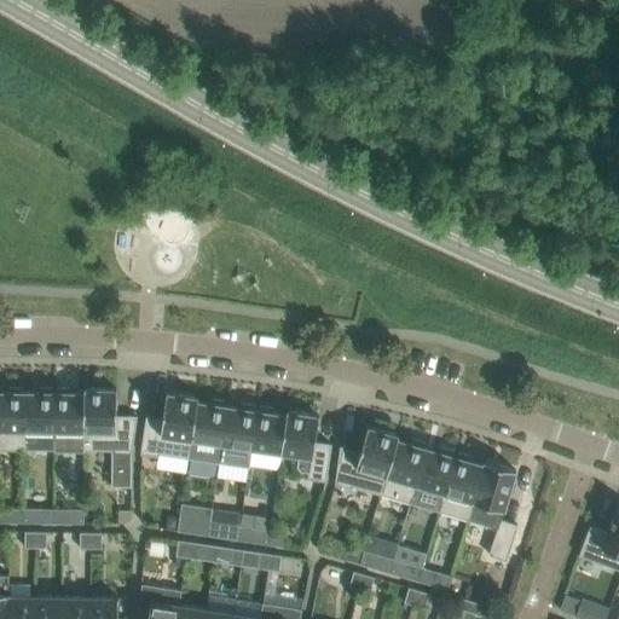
[(25,431),(25,392),(23,392),(23,387),(9,387),(9,392),(0,391),(0,449),(25,450),(25,431)]
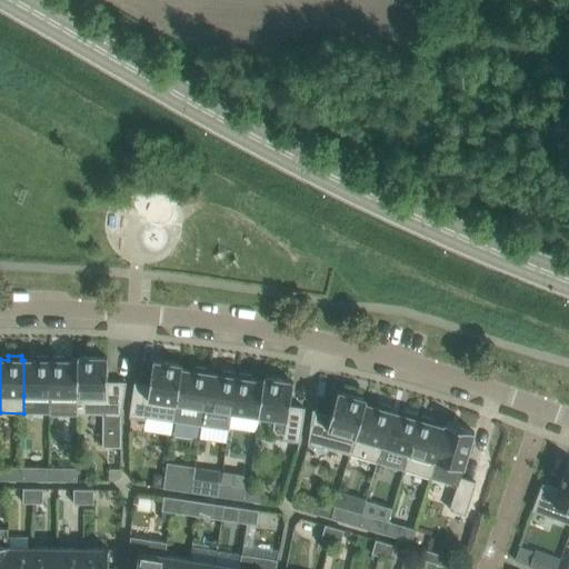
[(23,396),(23,413),(50,413),(51,360),(49,360),(49,357),(37,356),(36,360),(23,360),(23,396)]
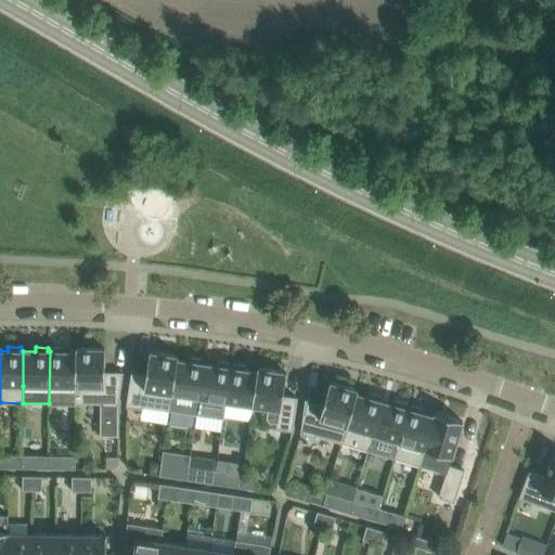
[(49,403),(49,405),(75,405),(75,403),(76,351),(64,351),(64,348),(51,348),(51,351),(50,351),(49,403)]
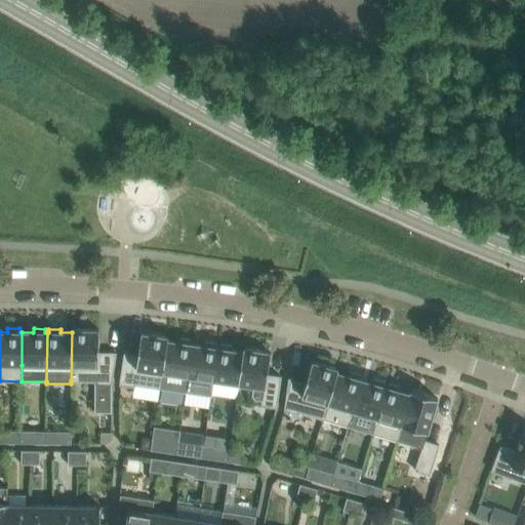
[(111,412),(112,384),(116,353),(99,353),(99,330),(72,329),(72,332),(71,381),(94,381),(94,412),(111,412)]
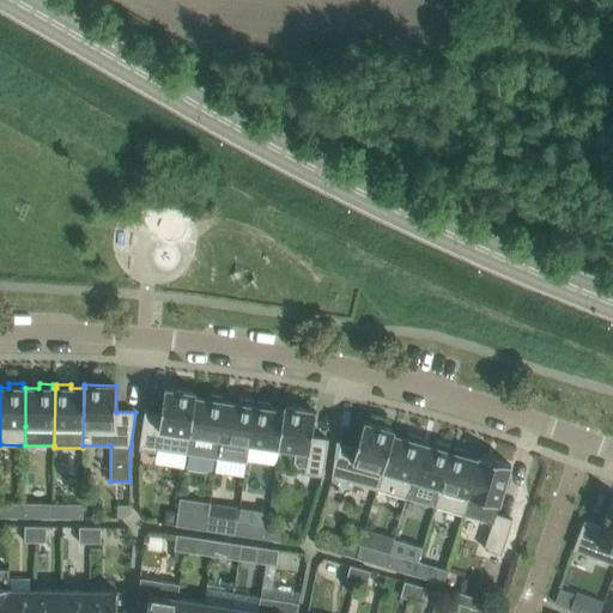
[(157,449),(187,454),(196,398),(196,394),(165,389),(162,414),(145,413),(140,449),(157,451),(157,449)]
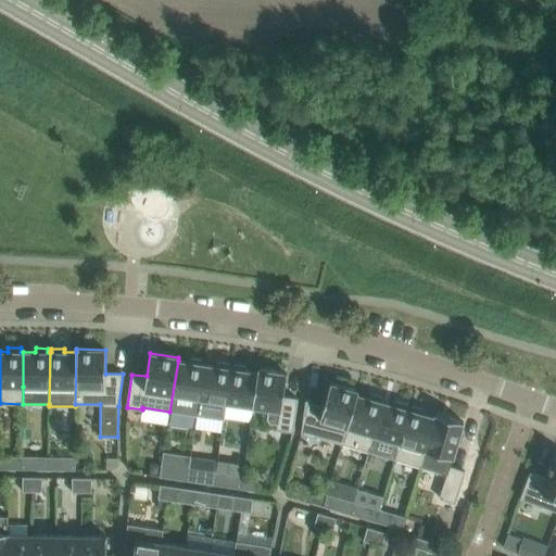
[(178,361),(171,412),(197,416),(199,399),(204,364),(202,364),(203,361),(191,358),(190,362),(178,361)]
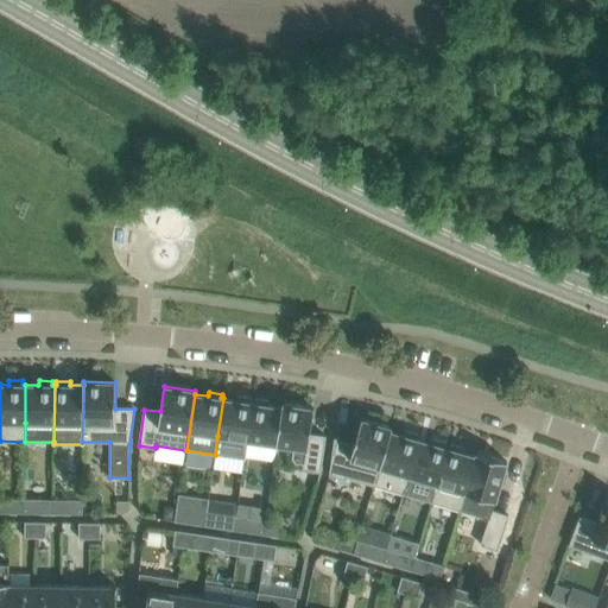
[(217,436),(247,439),(253,403),(251,403),(252,398),(238,397),(238,400),(223,398),(217,436)]
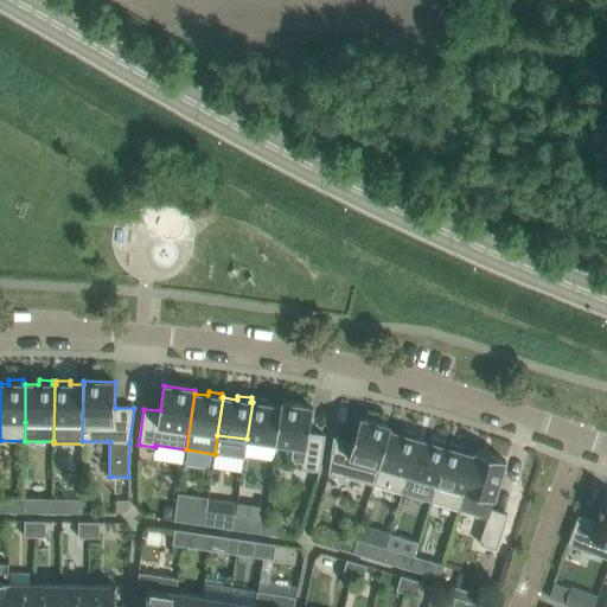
[(247,439),(244,455),(275,460),(278,443),(283,403),(281,403),(281,407),(268,404),(268,400),(255,398),(255,402),(253,402),(247,439)]
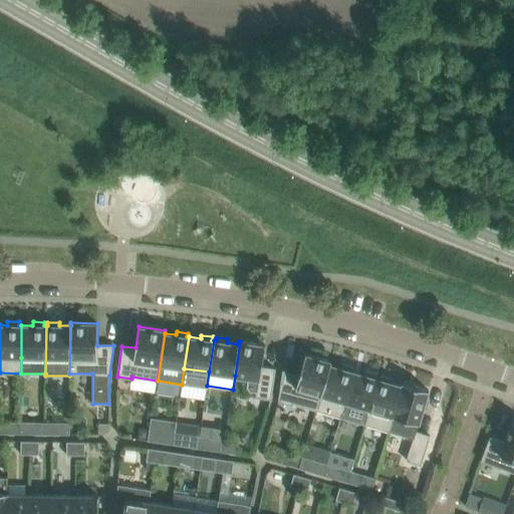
[(250,391),(257,392),(256,397),(270,400),(275,368),(262,366),(265,345),(240,341),(235,375),(249,377),(247,388),(250,391)]
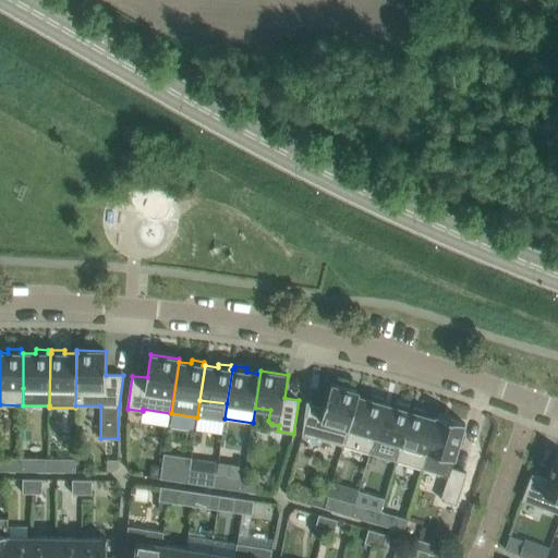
[(307,402),(302,435),(317,439),(317,438),(344,446),(359,396),(360,392),(331,384),(325,408),(307,402)]
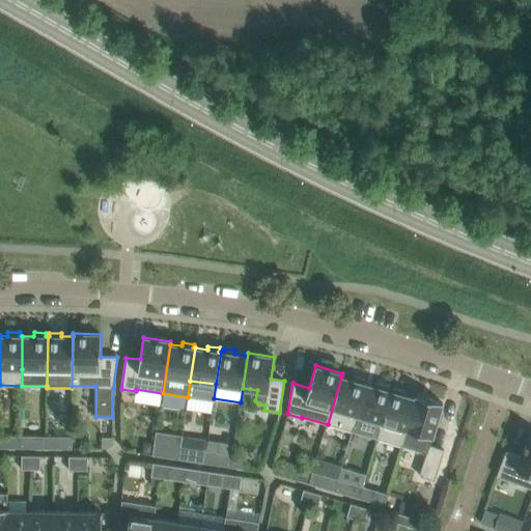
[(341,376),(328,424),(353,431),(357,416),(366,384),(364,383),(365,380),(354,376),(353,380),(341,376)]
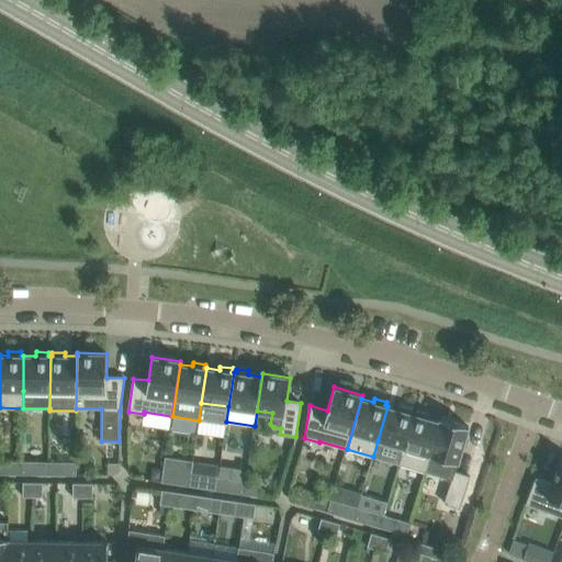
[(412,414),(413,409),(401,406),(400,409),(388,406),(378,440),(373,457),(397,464),(403,447),(413,414),(412,414)]
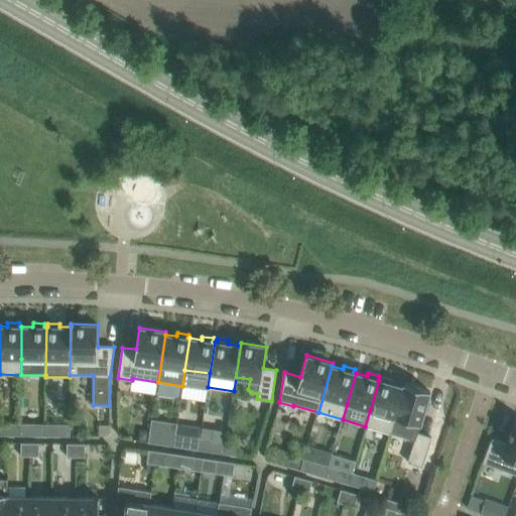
[(379,380),(370,410),(365,426),(391,433),(405,384),(404,384),(403,387),(392,384),(393,380),(382,377),(381,381),(379,380)]
